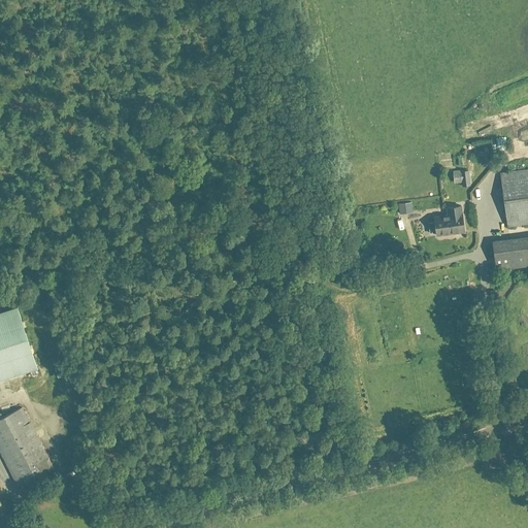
[(527,168),(522,169),(500,172),(507,225),(527,222),(527,168)]
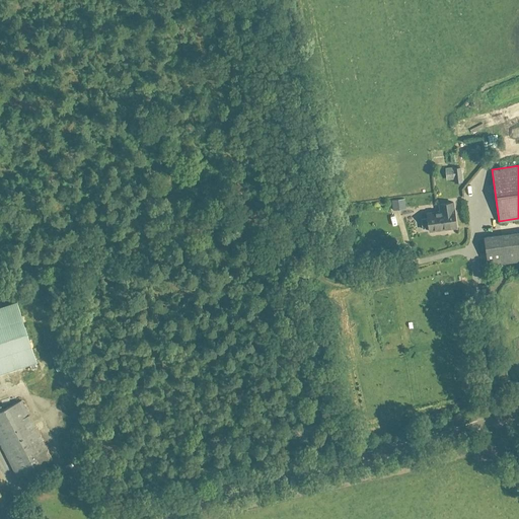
[(454,179),(454,182),(460,182),(459,167),(453,168),(453,166),(446,167),(447,179),(454,179)]
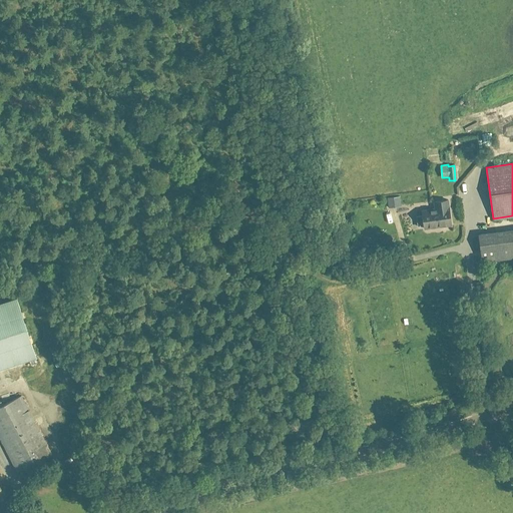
[(434,208),(422,210),(422,215),(416,216),(418,227),(424,226),(424,229),(452,225),(449,199),(433,201),(434,208)]
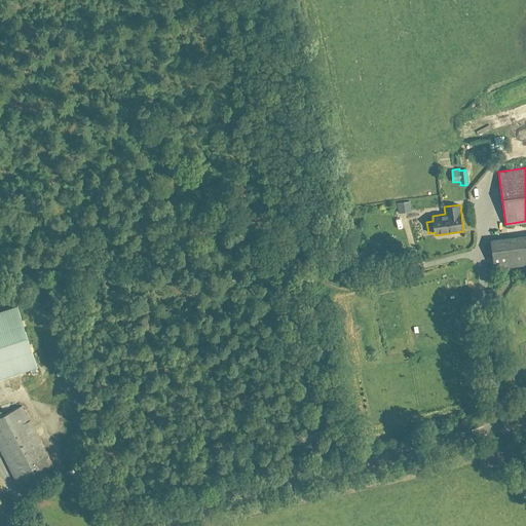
[(495,269),(516,267),(512,238),(491,240),(495,269)]
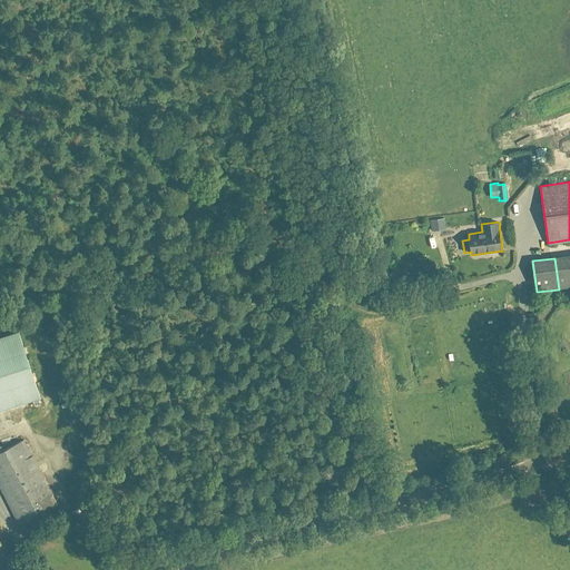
[(19,331),(0,336),(0,410),(41,396),(19,331)]
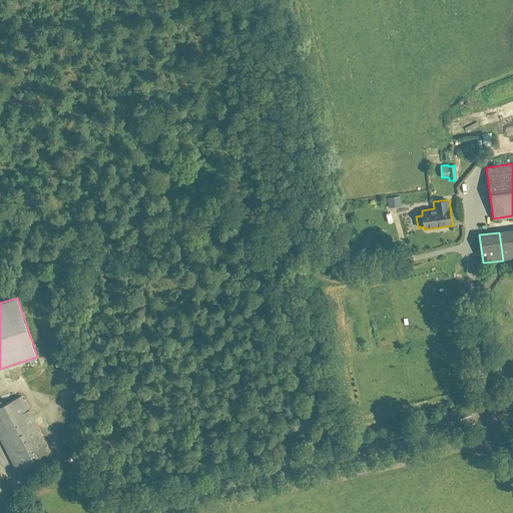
[(72,397),(78,394),(72,380),(66,382),(72,397)]
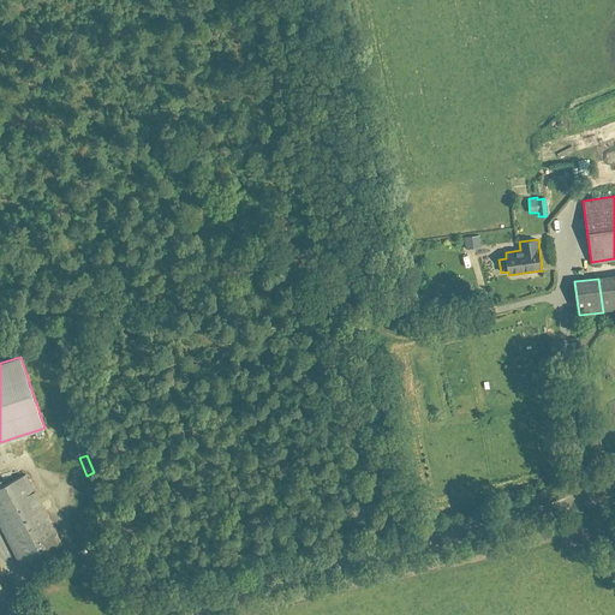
[(24,475),(0,487),(0,527),(19,566),(60,545),(24,475)]
